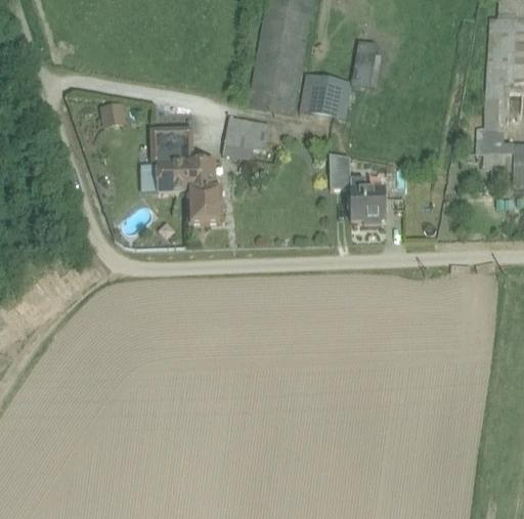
[(264,0),(247,105),(293,114),(312,0),(264,0)]
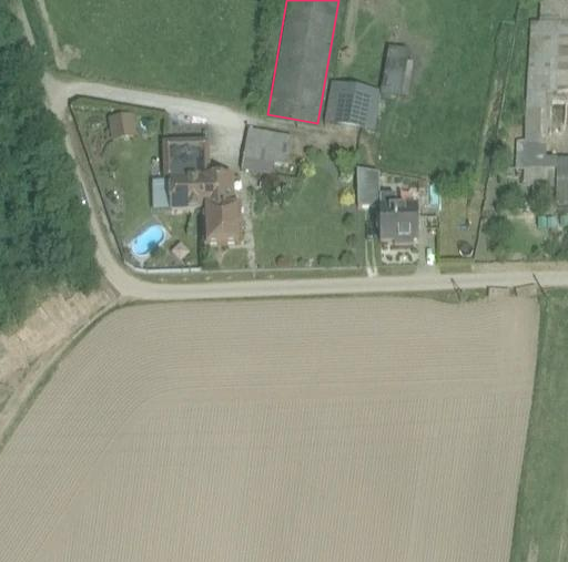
[(541,0),(540,19),(551,20),(567,20),(567,0),(541,0)]
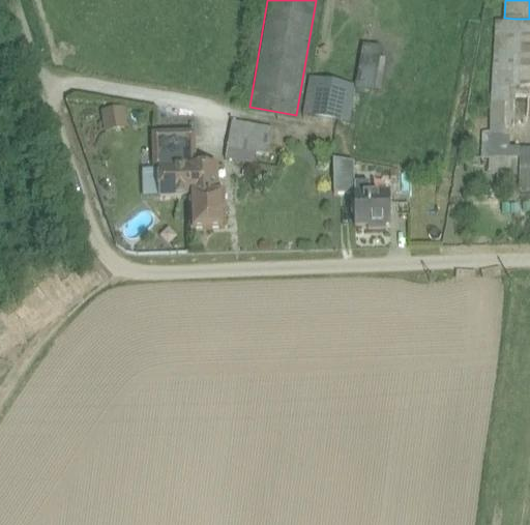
[(519,172),(519,146),(509,146),(511,117),(514,117),(516,92),(529,92),(529,84),(512,83),(514,19),(504,18),(495,18),(490,127),(481,127),(480,153),(484,154),(483,168),(497,169),(497,192),(506,193),(507,171),(519,172)]
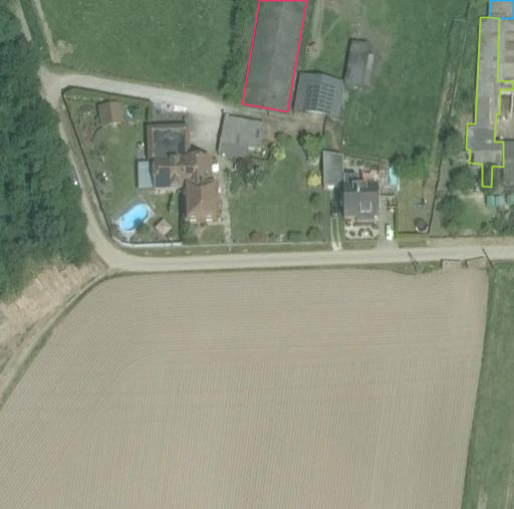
[(513,81),(513,68),(513,18),(499,18),(497,80),(513,81)]
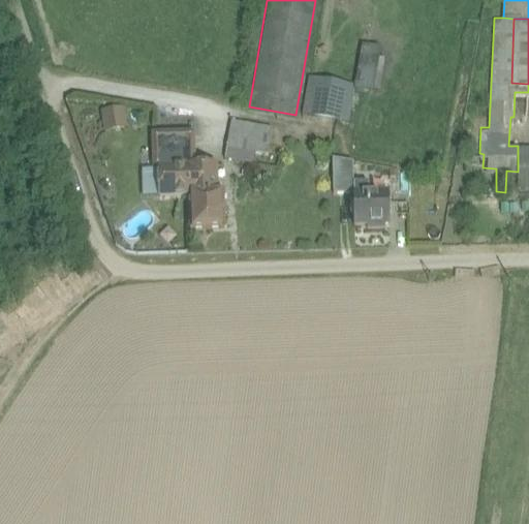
[(346,118),(355,80),(309,69),(300,108),(346,118)]
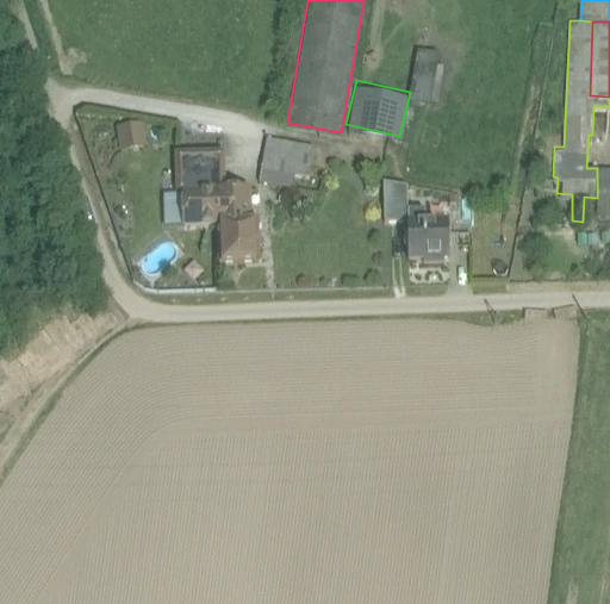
[(141,123),(119,126),(123,145),(144,142),(141,123)]
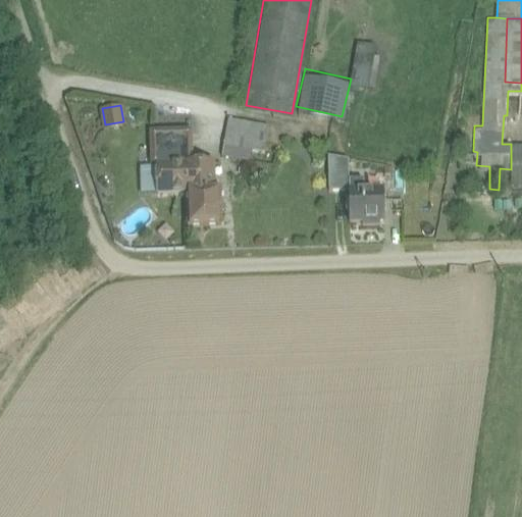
[(268,123),(228,116),(223,143),(264,150),(268,123)]
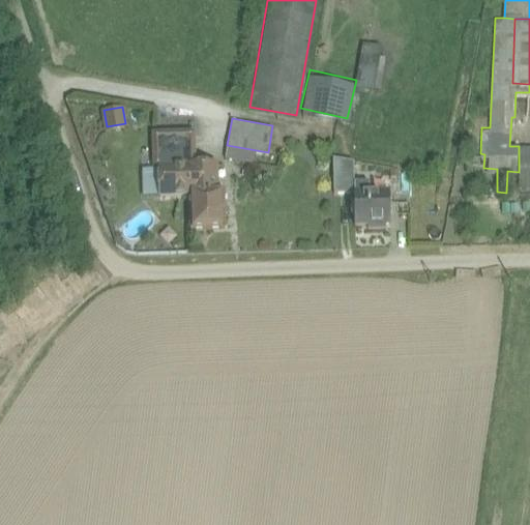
[(194,129),(154,130),(155,151),(159,151),(160,165),(158,165),(159,194),(189,193),(189,192),(216,192),(215,163),(190,164),(190,150),(194,150),(194,129)]
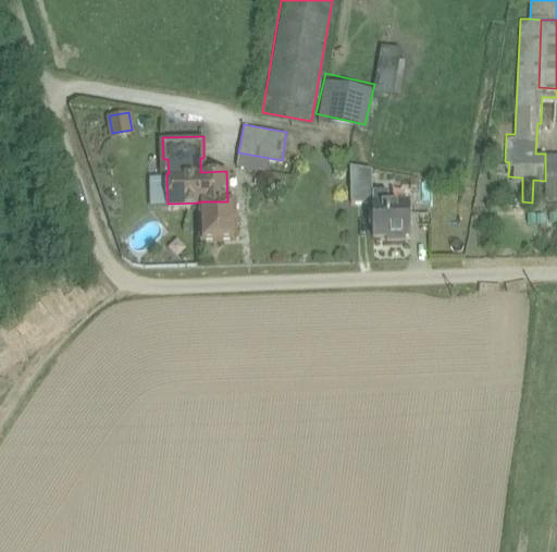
[(556,196),(556,152),(545,154),(545,181),(545,197),(556,196)]
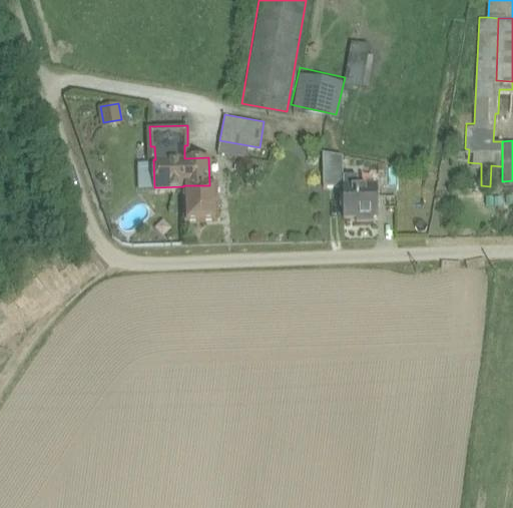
[(340,182),(339,149),(321,150),(322,183),(340,182)]
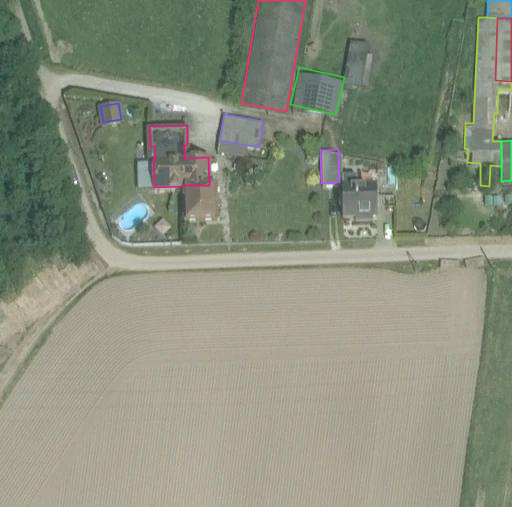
[(397,164),(385,164),(385,184),(397,184),(397,164)]
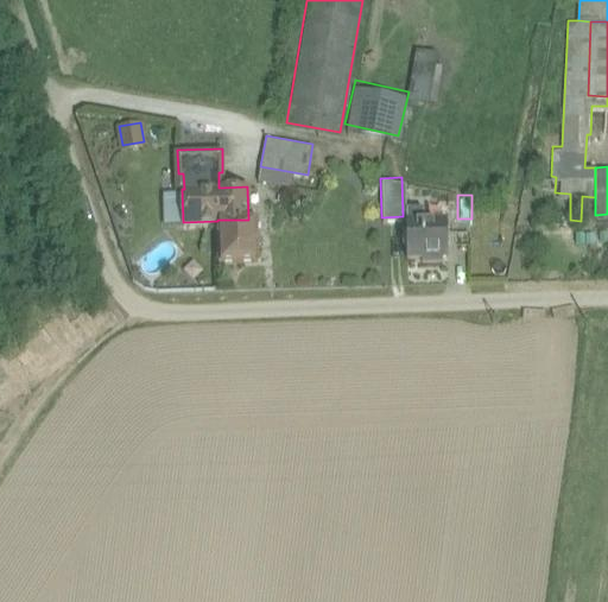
[(447,219),(424,219),(424,207),(406,207),(407,255),(422,255),(422,259),(443,259),(442,254),(447,254),(447,219)]
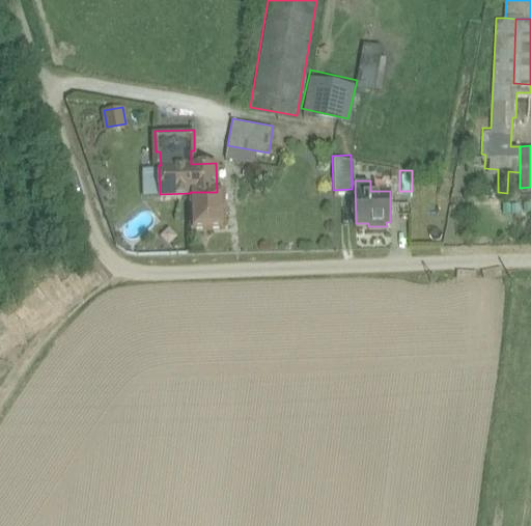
[(217,192),(190,192),(190,193),(191,227),(225,226),(224,192),(217,192)]
